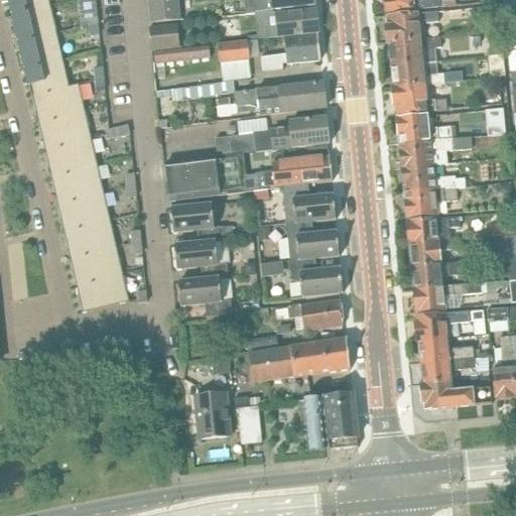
[(12,14),(50,6),(48,0),(1,0),(2,3),(9,2),(12,14)]
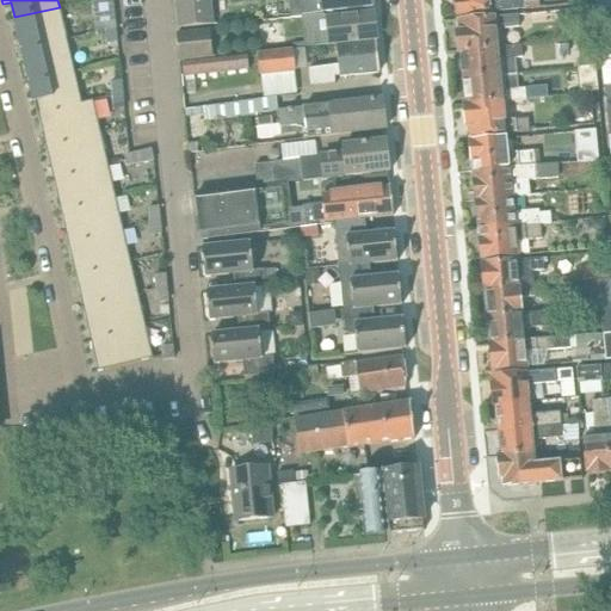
[(176,0),(179,28),(215,24),(211,0),(176,0)]
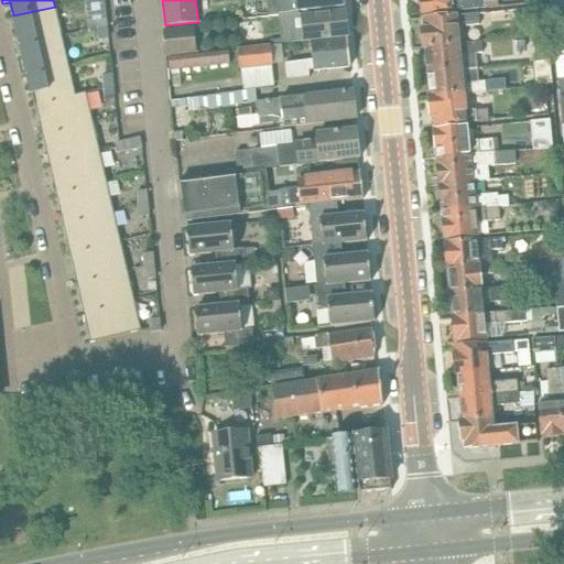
[(343,0),(277,0),(277,1),(267,2),(266,0),(229,0),(209,2),(212,19),(268,13),(268,15),(299,12),(299,11),(344,7),(343,0)]
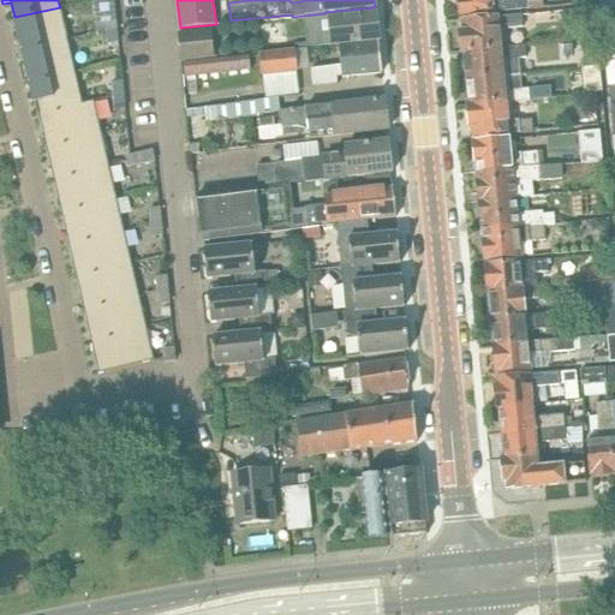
[(493,0),(458,0),(460,16),(484,13),(515,10),(544,7),(543,0),(493,0)]
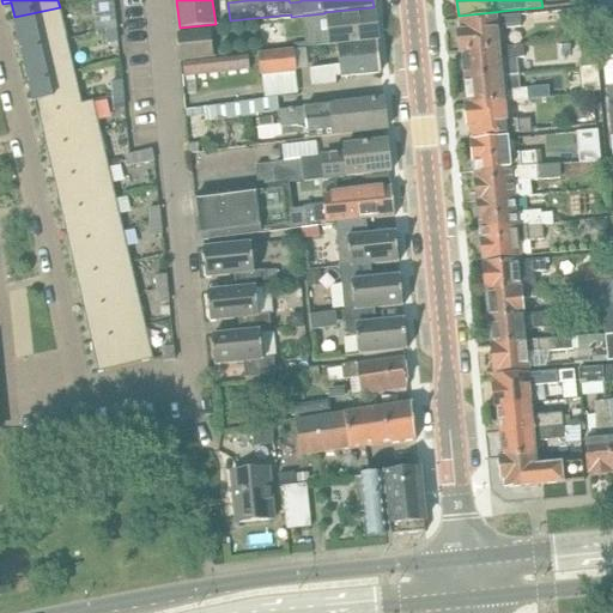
[(60,7),(14,17),(22,49),(67,40),(60,7)]
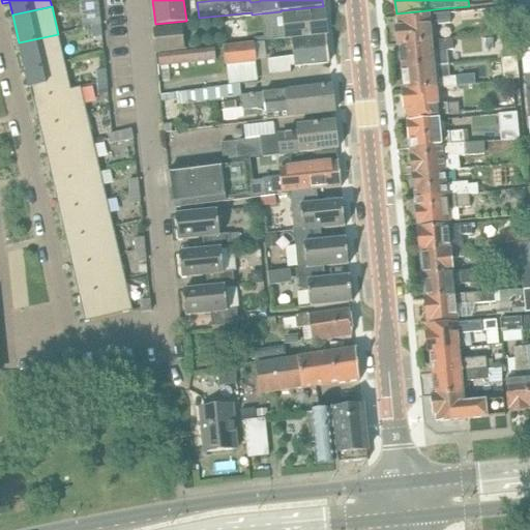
[(326,34),(324,11),(284,16),(286,38),(326,34)]
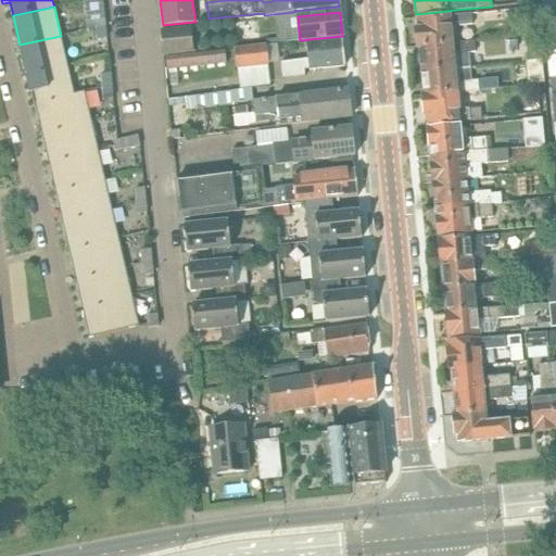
[(453,45),(453,43),(451,26),(472,24),(472,13),(417,19),(417,28),(415,29),(417,48),(419,48),(453,45)]
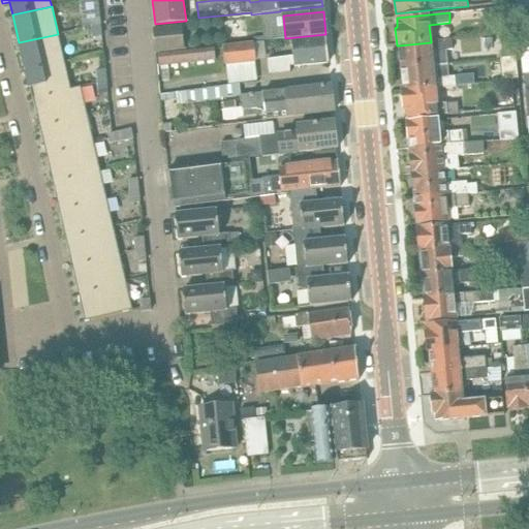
[(496,12),(484,13),(486,28),(498,27),(496,12)]
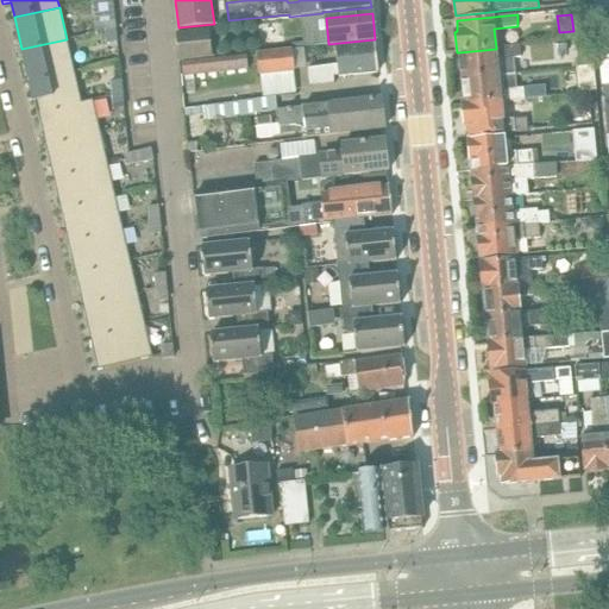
[(105,30),(115,29),(114,16),(104,16),(105,30)]
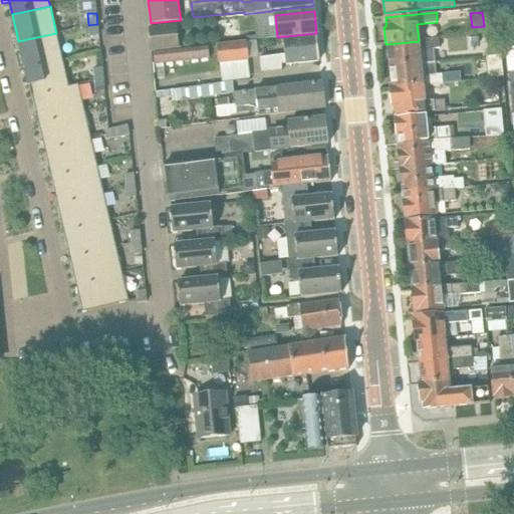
[(98,35),(97,24),(88,25),(90,36),(98,35)]
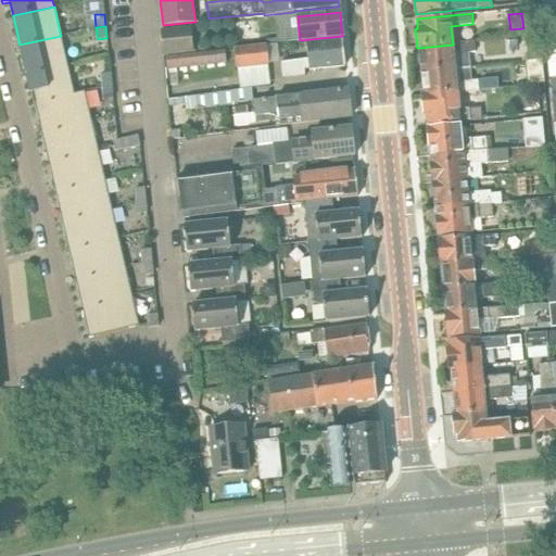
[(163,55),(164,55),(194,52),(191,27),(161,30),(163,55)]
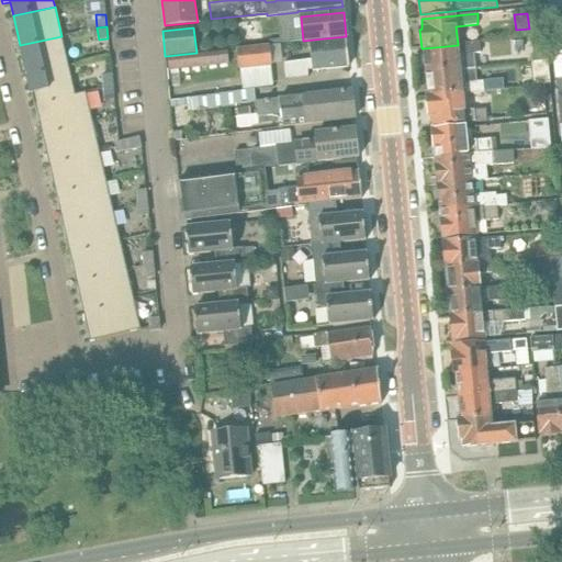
[(62,36),(20,45),(26,75),(68,66),(62,36)]
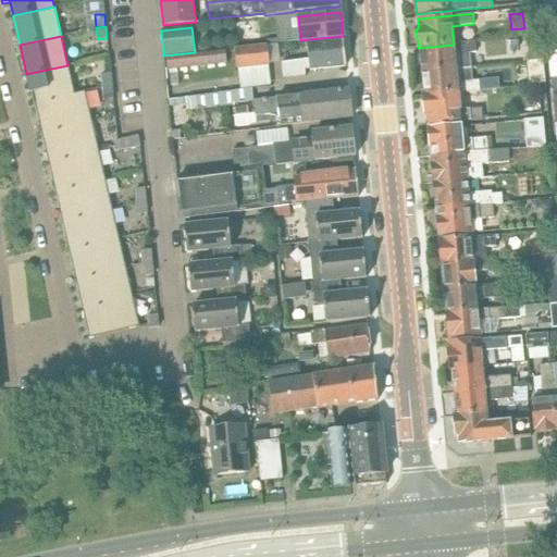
[(346,66),(343,39),(306,42),(308,60),(282,62),(283,78),(306,76),(305,71),(346,66)]
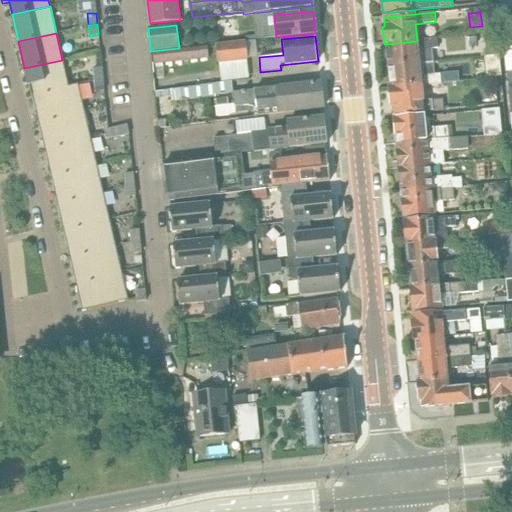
[(417,41),(386,44),(388,66),(419,63),(418,50),(438,48),(437,38),(417,40),(417,41)]
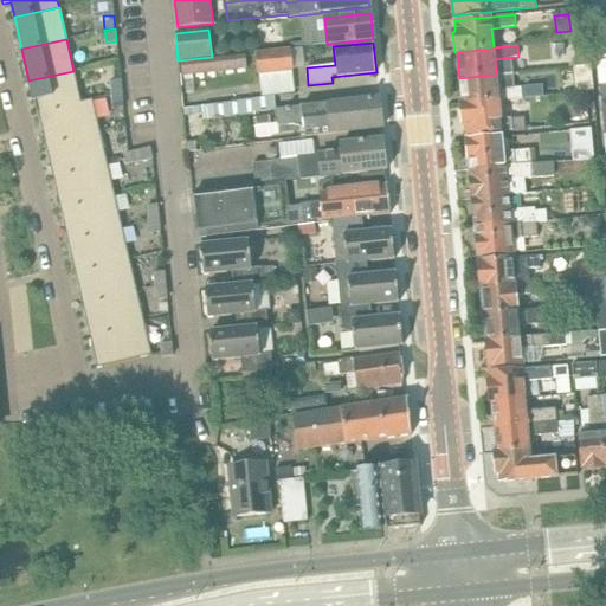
[(577,66),(591,65),(588,47),(574,50),(577,66)]
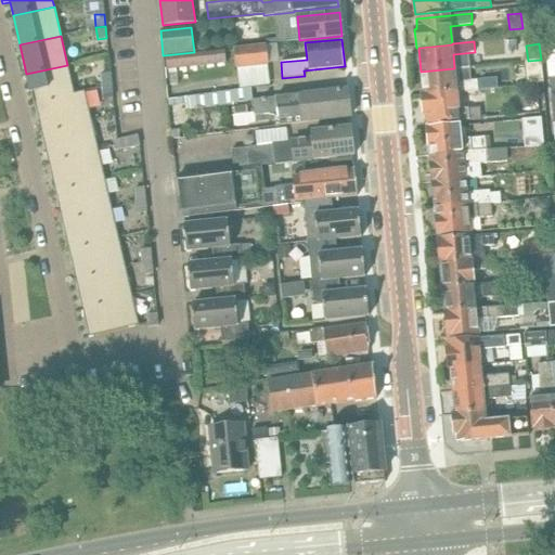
[(236,67),(269,65),(267,46),(234,48),(236,67)]
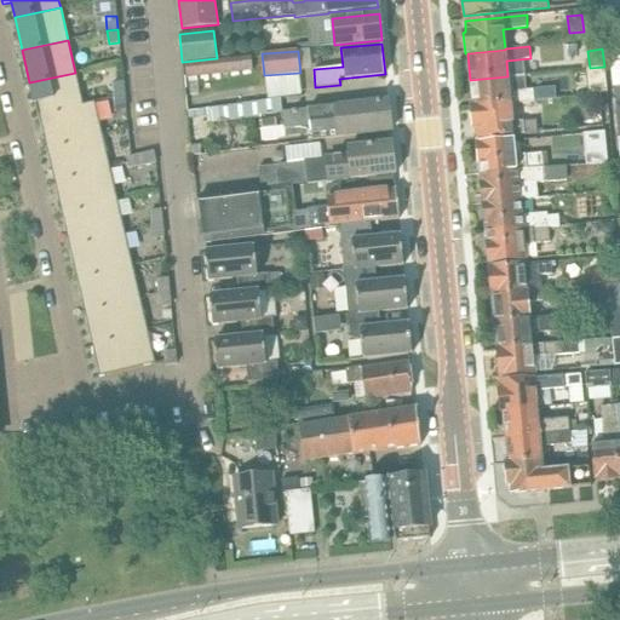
[(254,63),(190,65),(190,75),(254,72),(254,63)]
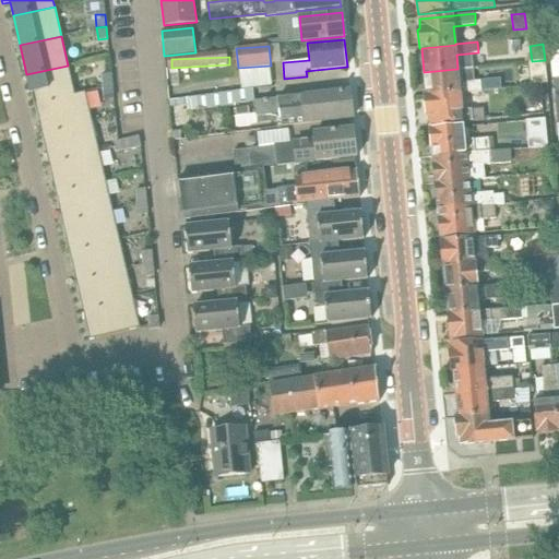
[(545,60),(532,61),(530,62),(533,87),(547,86),(545,60)]
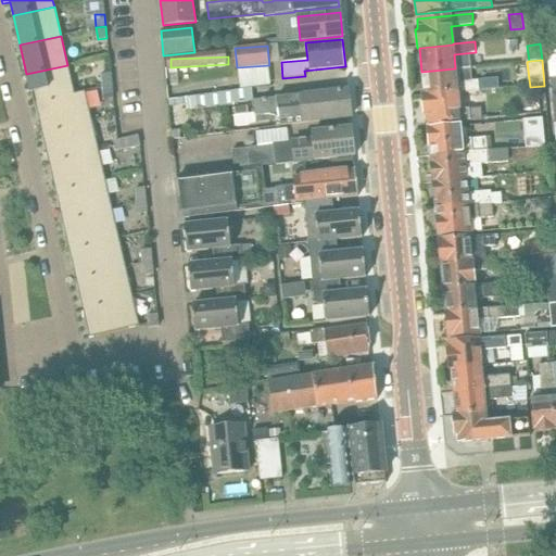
[(74,93),(67,65),(26,74),(34,103),(74,93)]
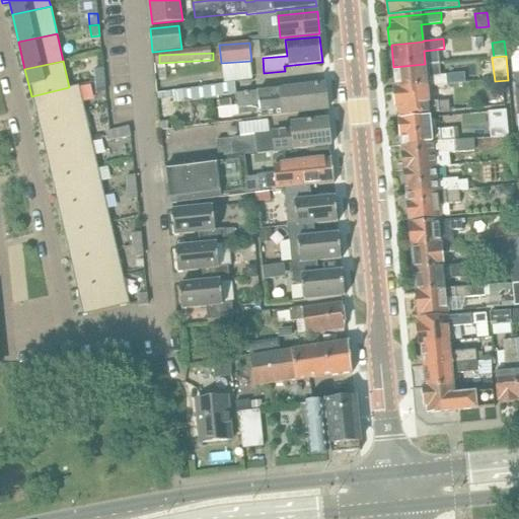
[(445,62),(425,64),(393,67),(396,89),(394,89),(394,90),(427,86),(427,87),(447,85),(445,62)]
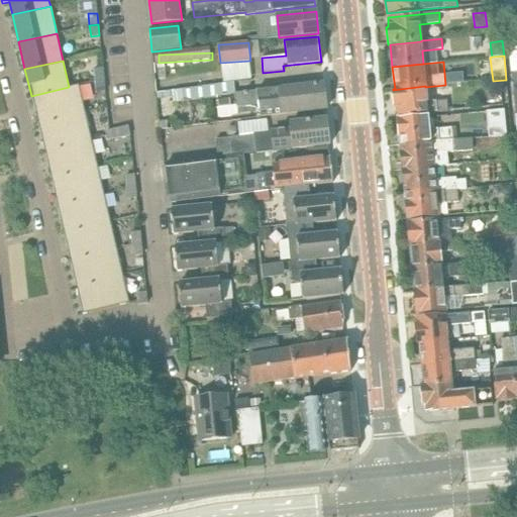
[(95,81),(104,80),(103,69),(94,70),(95,81)]
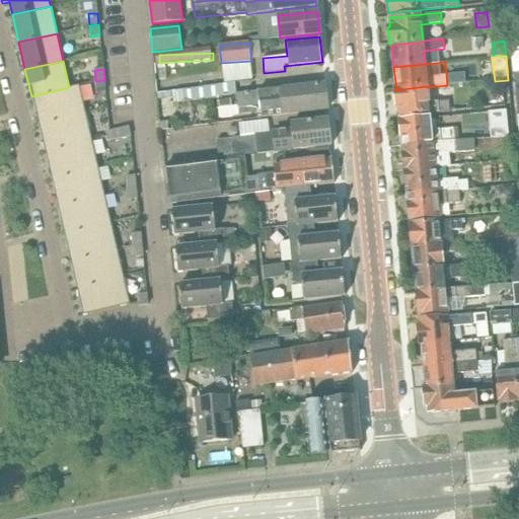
[(464,73),(448,74),(449,84),(465,83),(464,73)]
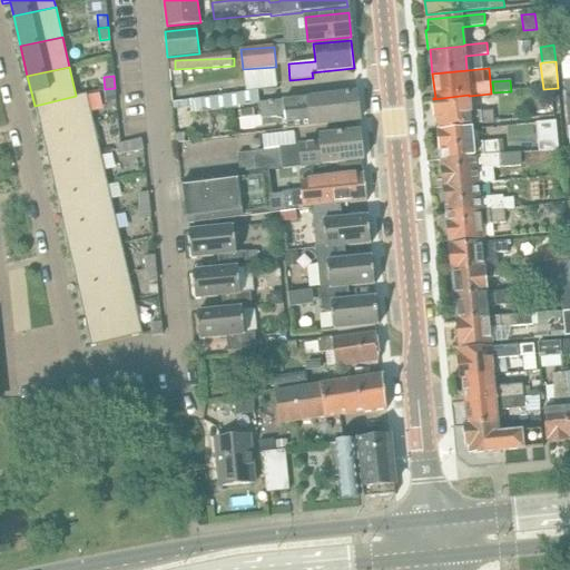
[(115,88),(105,89),(106,101),(116,100),(115,88)]
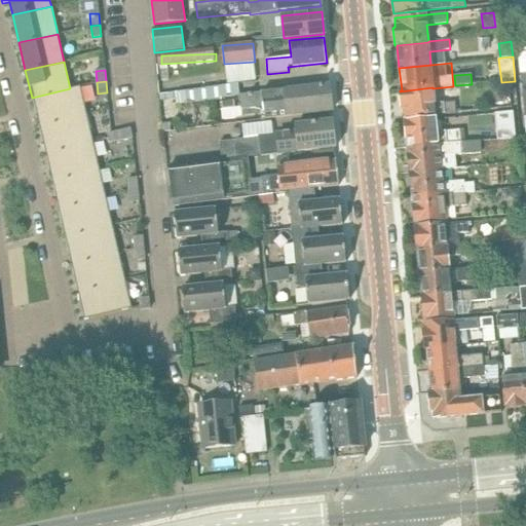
[(235,83),(208,87),(194,89),(196,102),(237,96),(235,83)]
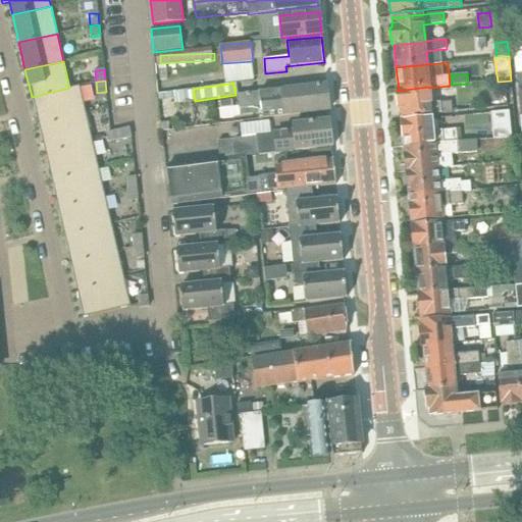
[(262,117),(285,115),(329,110),(326,85),(241,94),(243,107),(258,105),(261,105),(262,117)]
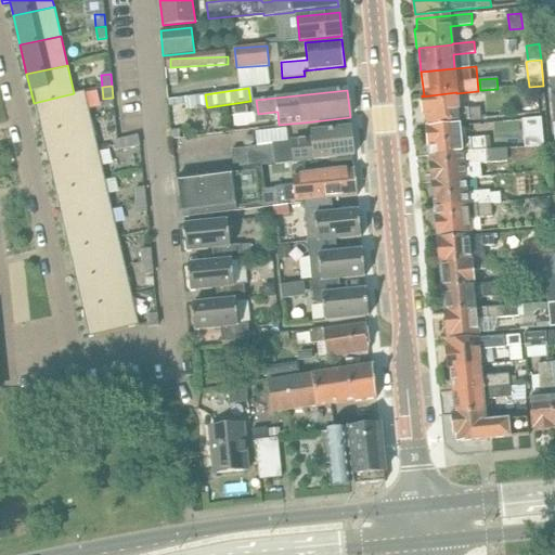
[(85,91),(74,93),(34,103),(34,105),(35,104),(41,132),(91,120),(85,91)]
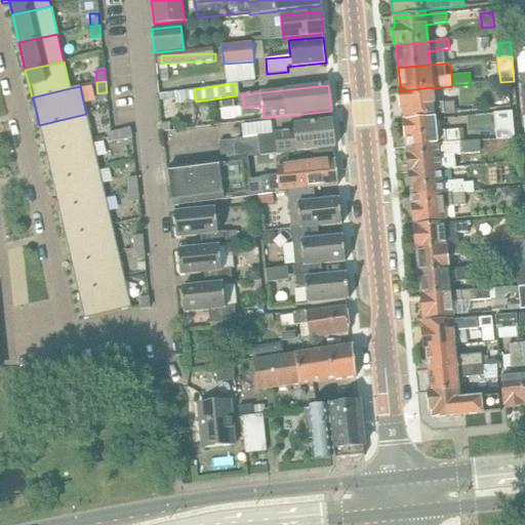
[(432,87),(399,91),(400,109),(402,108),(403,118),(455,113),(454,103),(434,105),(432,88),(432,87)]
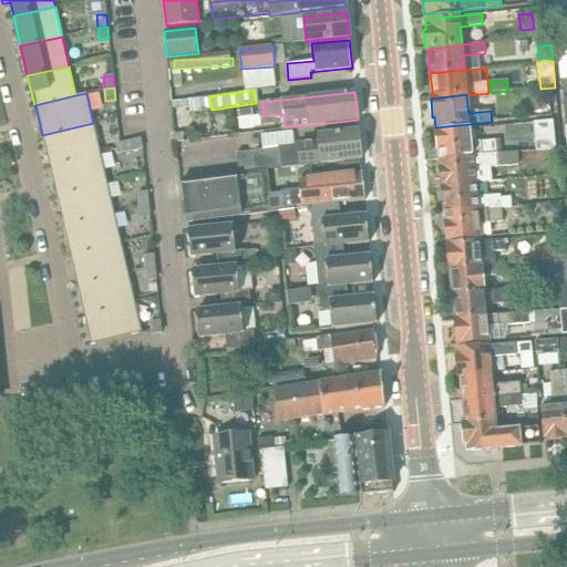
[(238,110),(239,119),(253,117),(251,109),(238,110)]
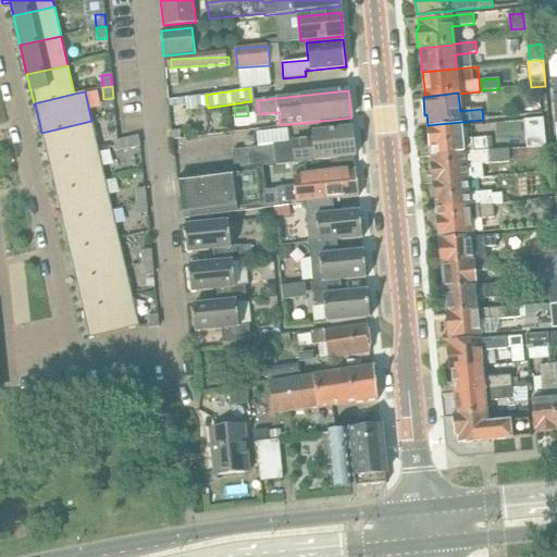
[(234,116),(235,126),(252,125),(257,123),(276,121),(275,112),(259,114),(248,115),(235,116),(234,116)]
